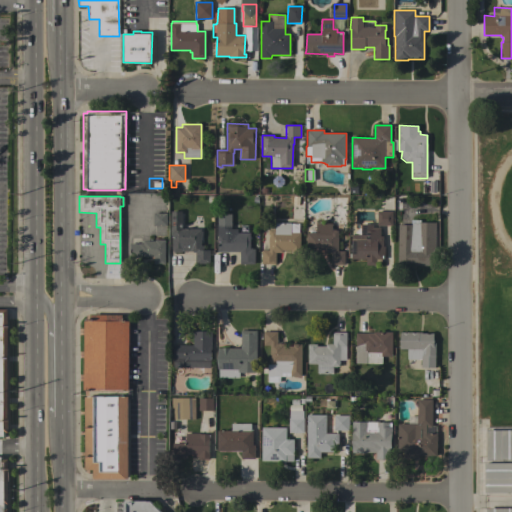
[(171,211),(182,211),(181,217),(182,217),(182,229),(200,229),(200,231),(202,231),(202,237),(201,237),(201,246),(203,246),(203,250),(209,250),(209,263),(195,263),(196,251),(181,251),(181,252),(174,252),(174,251),(172,251),(172,236),(171,236),(171,211)]
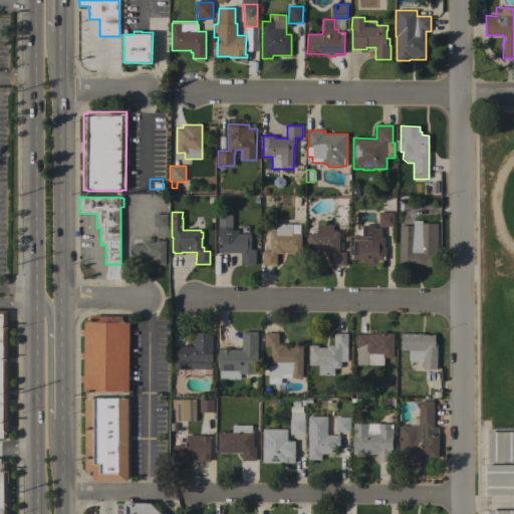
[(394,226),(378,226),(378,212),(394,212),(394,226)]
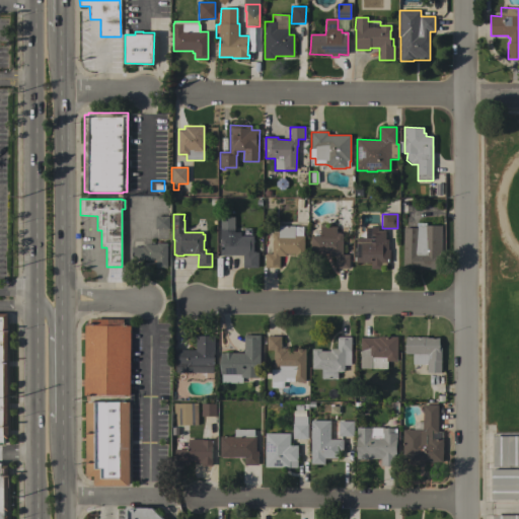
[(155,216),(169,216),(168,229),(155,229),(155,216)]
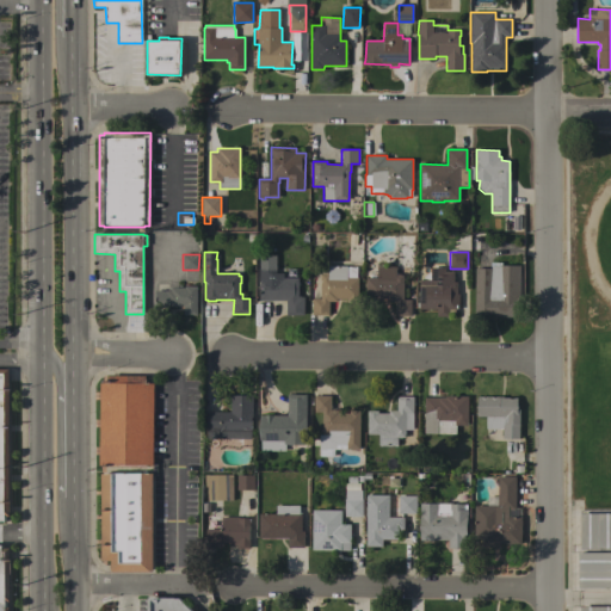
[(475,316),(475,269),(491,269),(491,265),(519,266),(519,300),(518,300),(518,318),(475,316)]
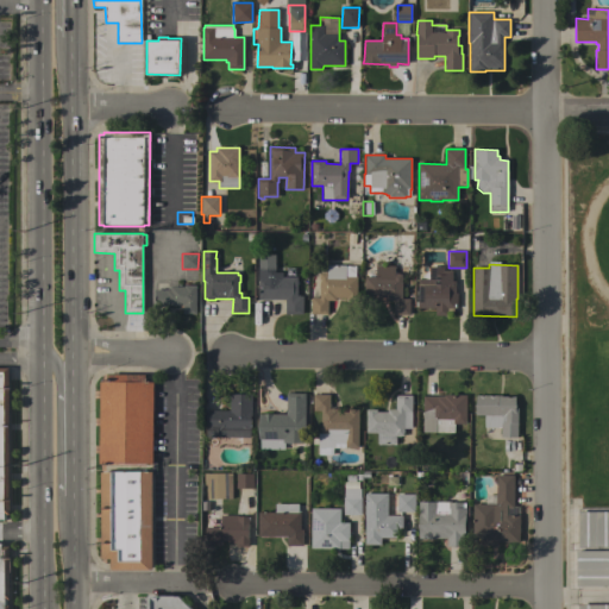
[(312,297),(319,297),(319,274),(327,274),(327,265),(345,265),(345,267),(356,267),(356,277),(357,277),(357,300),(346,300),(346,297),(336,297),(336,300),(327,300),(327,314),(312,314),(312,297)]
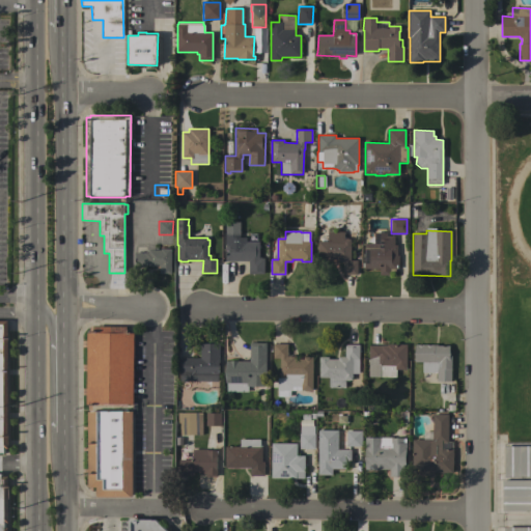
[(357,274),(343,274),(343,262),(336,262),(336,259),(327,259),(327,262),(317,262),(317,242),(328,242),(328,231),(343,231),(343,239),(351,239),(351,260),(357,260),(357,274)]
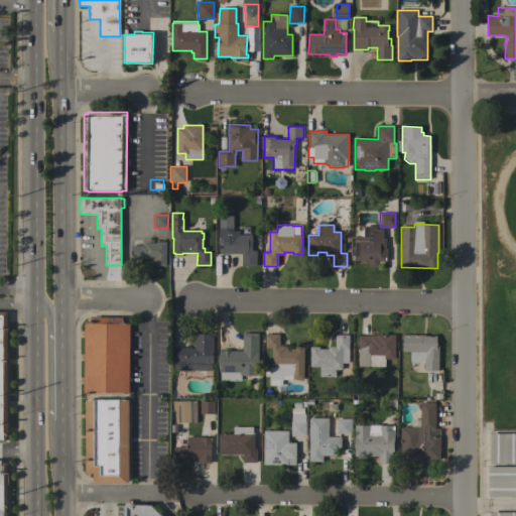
[(219,226),(233,226),(233,231),(239,231),(239,235),(252,235),(252,251),(256,251),(256,266),(242,266),(242,253),(220,253),(219,226)]
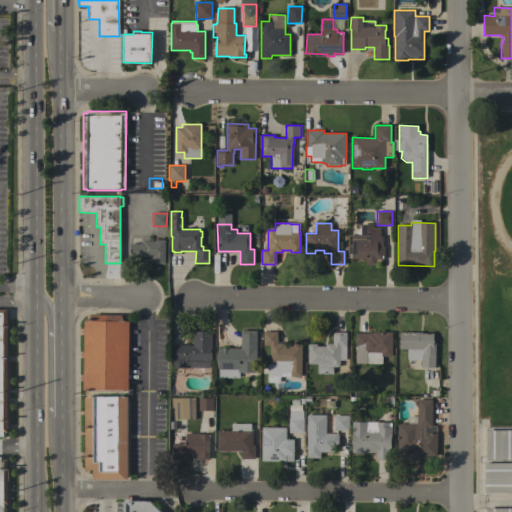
[(351,234),(361,235),(361,224),(373,224),(373,228),(380,228),(380,236),(383,236),(383,246),(384,246),(384,259),(381,259),(381,263),(376,263),(376,265),(366,265),(366,259),(351,259),(351,234)]
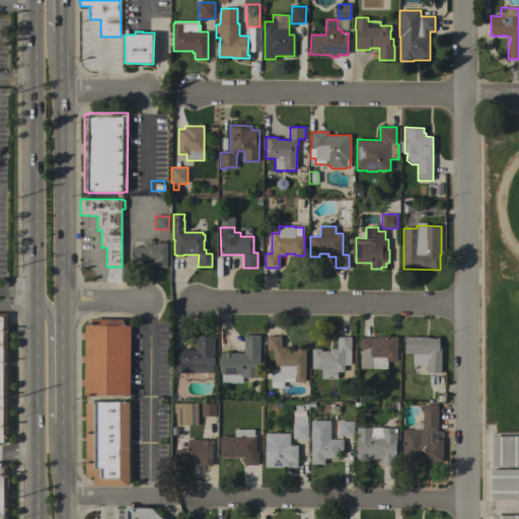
[(166,261),(167,261),(167,268),(156,268),(156,262),(154,262),(154,261),(143,261),(143,262),(139,262),(135,261),(135,262),(132,262),(132,261),(131,261),(131,247),(136,247),(136,246),(138,246),(138,247),(142,247),(142,246),(145,246),(145,244),(157,244),(157,243),(166,243),(166,261)]
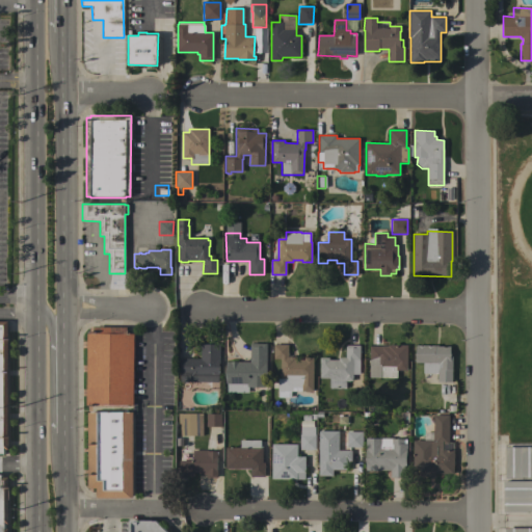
[(8,449),(4,449),(4,454),(0,454),(0,321),(7,321),(8,449)]
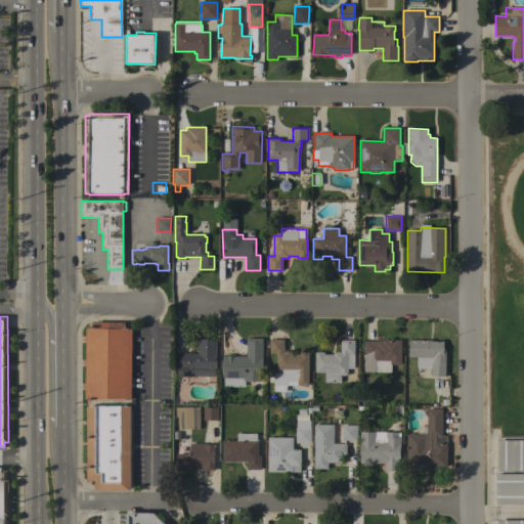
[(86,329),(93,329),(93,322),(125,322),(125,329),(132,329),(131,399),(85,399),(86,329)]
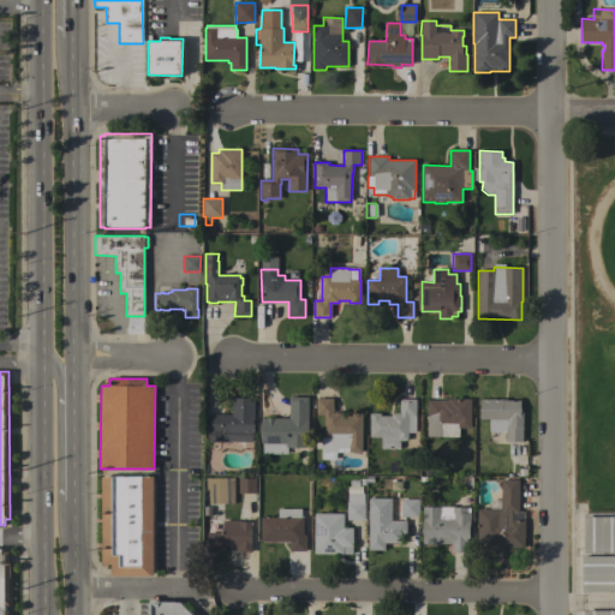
[(208,441),(208,415),(232,415),(232,398),(254,398),(254,433),(252,433),(252,442),(208,441)]
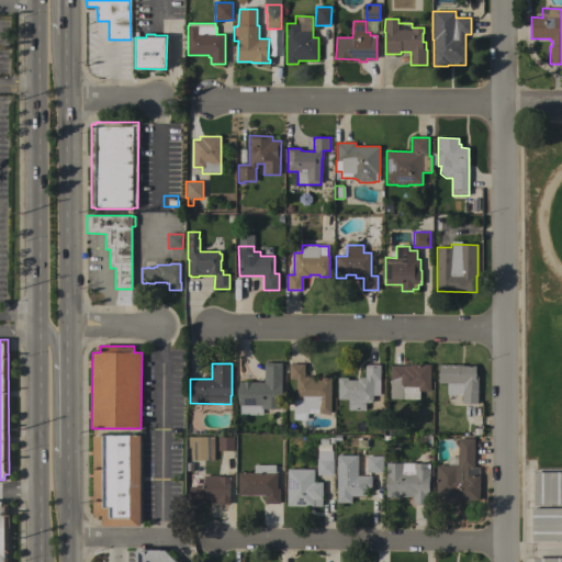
[(281,408),(262,408),(262,415),(240,414),(240,405),(238,405),(238,382),(265,382),(265,363),(281,363),(281,408)]
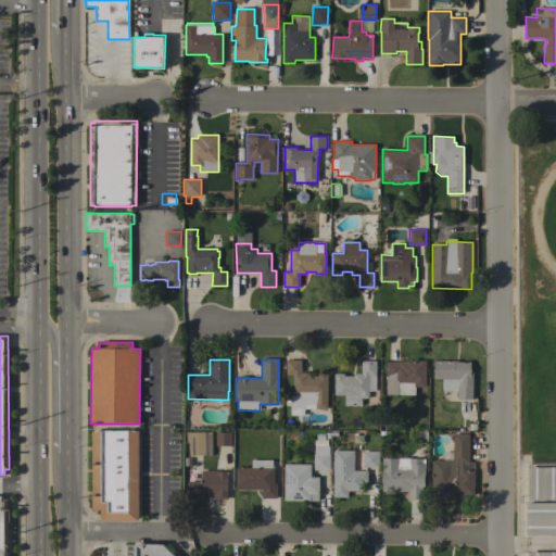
[(327,408),(315,408),(315,405),(305,405),(304,409),(304,415),(290,414),(291,395),(292,395),(293,375),(286,375),(286,359),(301,361),(301,374),(307,374),(307,376),(317,376),(317,374),(327,374),(327,408)]
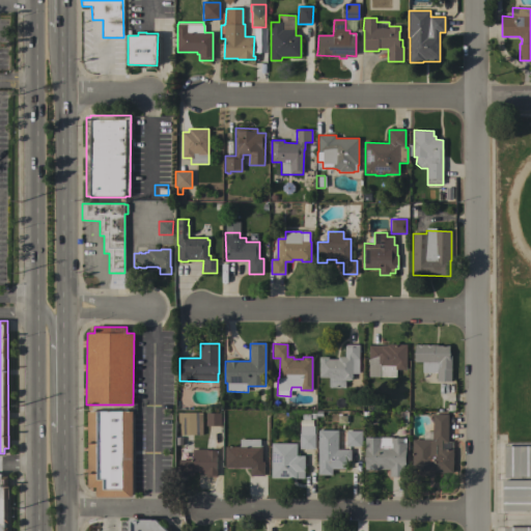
[(359,373),(352,373),(352,381),(345,381),(345,387),(329,387),(329,378),(319,378),(319,357),(328,357),(328,359),(338,360),(338,357),(344,357),(344,344),(359,344),(359,373)]
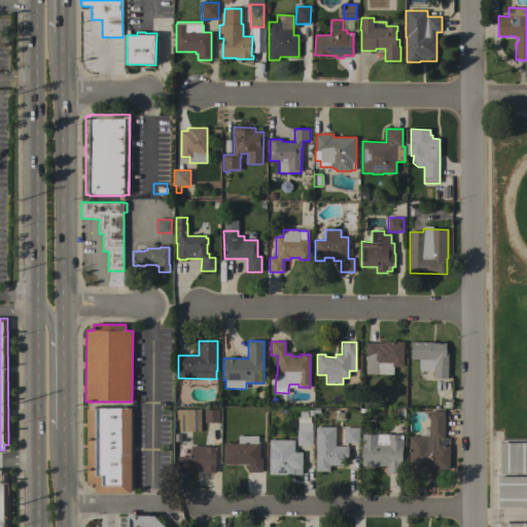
[(366,343),(384,343),(384,342),(403,342),(403,366),(392,366),(392,373),(377,373),(377,374),(365,374),(366,343)]
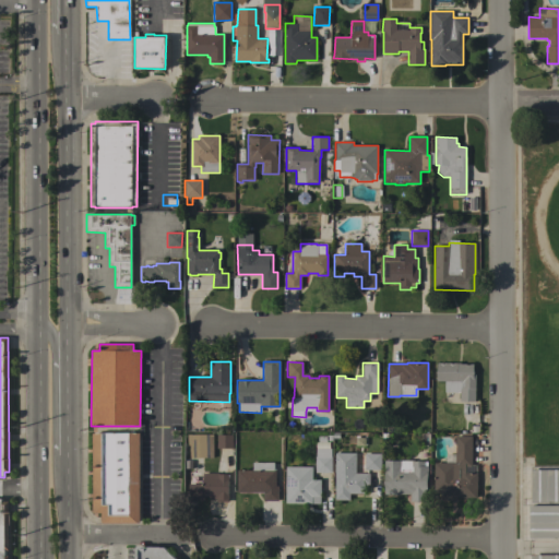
[(437,381),(437,363),(460,363),(460,364),(473,364),(473,375),(475,375),(475,402),(460,402),(460,392),(444,392),(444,381),(437,381)]
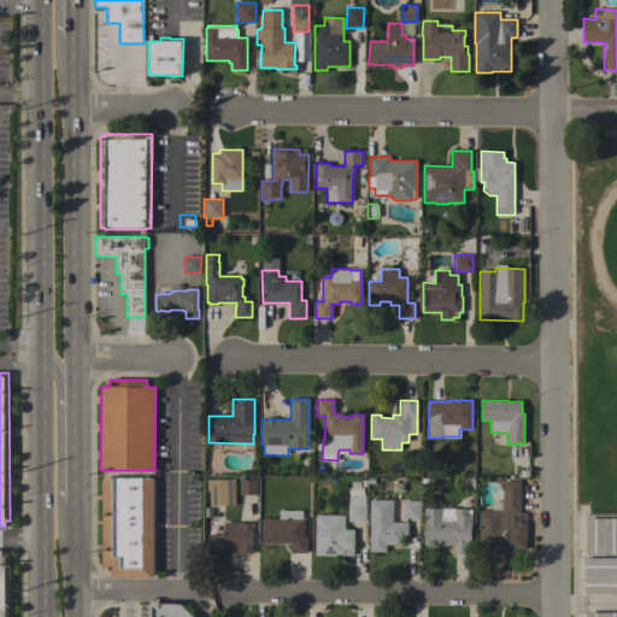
[(154,577),(112,577),(112,565),(103,565),(101,479),(153,477),(154,577)]
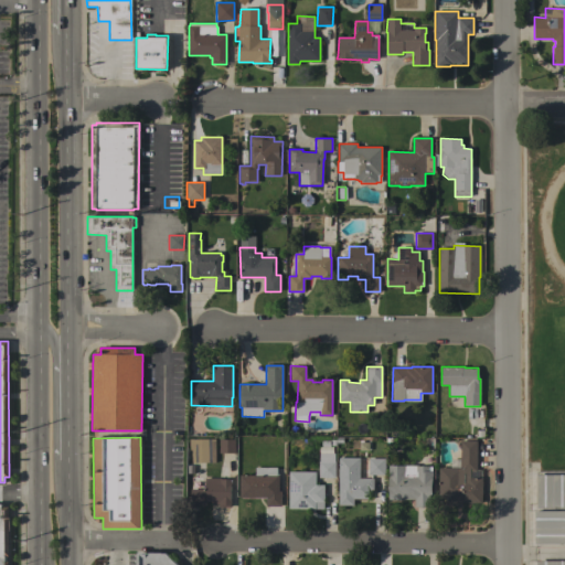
[(215,462),(192,462),(192,450),(190,450),(189,439),(214,439),(215,462)]
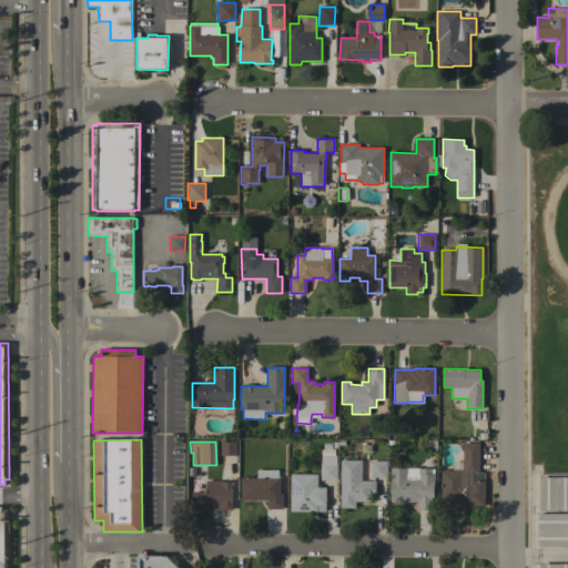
[(221,442),(236,442),(236,455),(221,455),(221,442)]
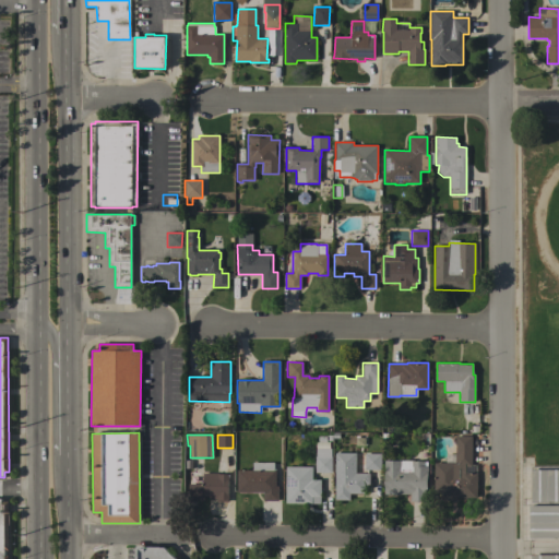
[(472,466),(475,466),(475,473),(477,473),(476,498),(456,498),(456,501),(441,501),(441,494),(437,494),(437,491),(433,491),(435,463),(444,463),(444,458),(447,455),(455,455),(455,436),(472,437),(472,466)]
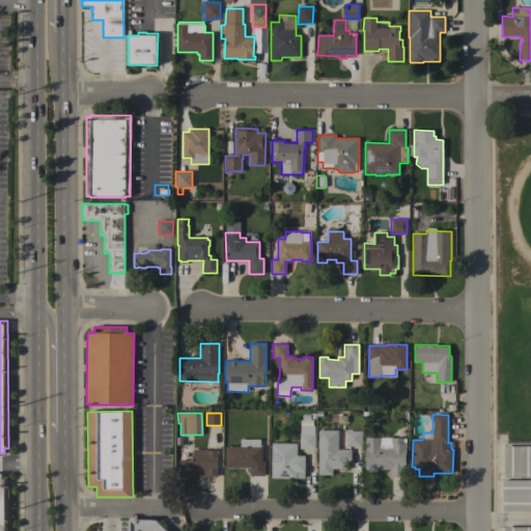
[(300,449),(300,434),(300,426),(314,426),(314,434),(315,449),(300,449)]
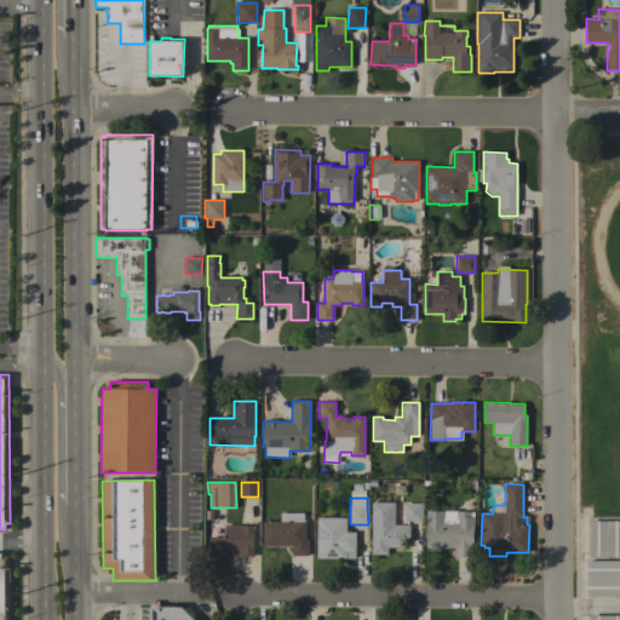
[(372,503),(395,503),(395,526),(409,526),(409,538),(406,538),(406,547),(388,547),(388,555),(371,555),(372,503)]
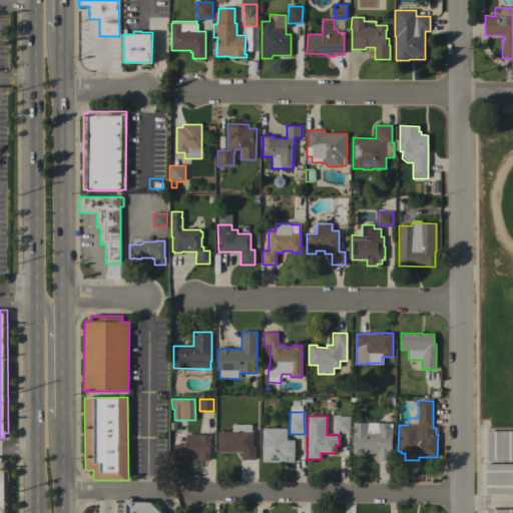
[(335,417),(349,417),(350,431),(335,431),(335,417)]
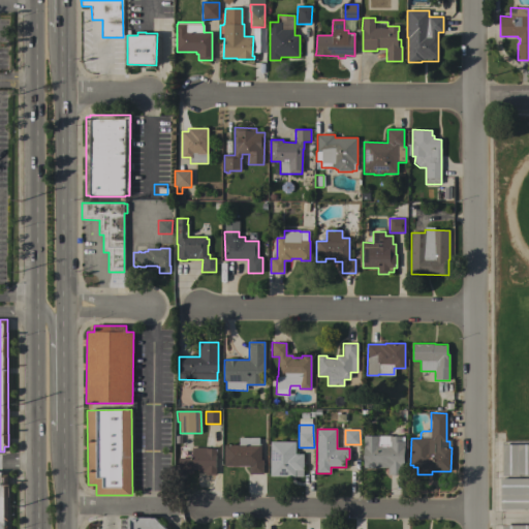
[(364,436),(379,436),(379,437),(401,436),(401,437),(404,437),(404,462),(402,462),(402,475),(387,475),(387,467),(378,467),(378,468),(364,468),(364,436)]
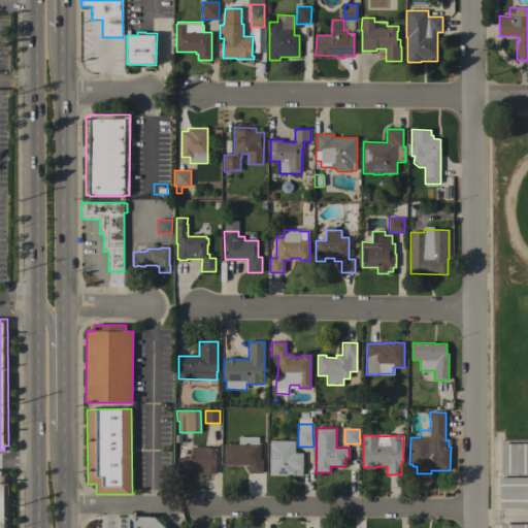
[(238,444),(238,437),(258,437),(258,444),(260,444),(260,459),(262,459),(262,473),(249,473),(249,465),(224,465),(224,443),(238,444)]
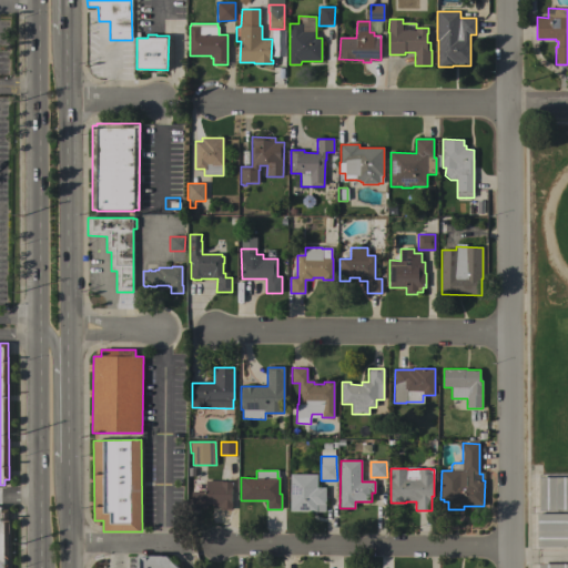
[(291,474),(316,475),(316,488),(325,488),(325,505),(316,504),(316,511),(290,510),(291,474)]
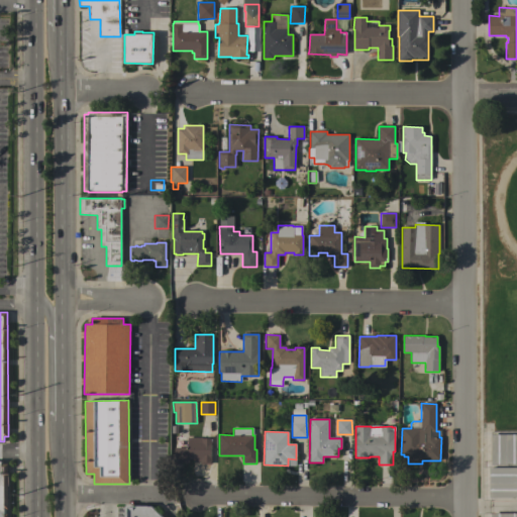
[(491,434),(516,434),(516,464),(491,464),(491,434)]
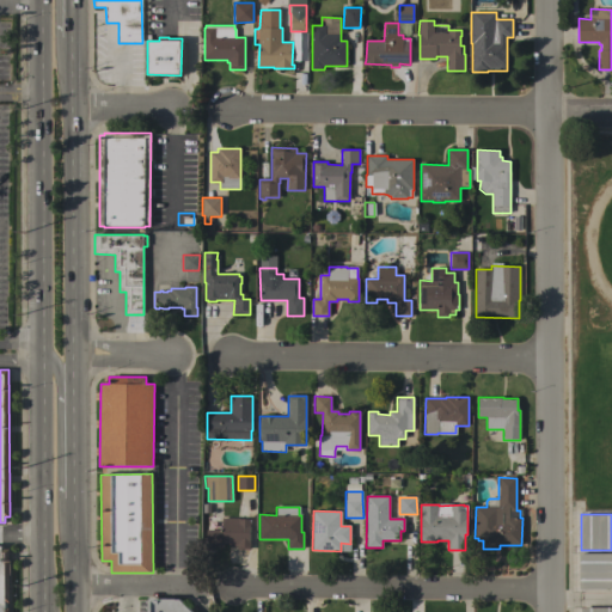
[(206,516),(218,516),(218,522),(221,522),(221,518),(238,518),(238,519),(250,519),(250,526),(249,526),(249,550),(237,550),(237,546),(230,546),(230,544),(221,544),(221,549),(216,549),(216,546),(212,546),(212,549),(207,549),(207,548),(206,548),(206,516)]
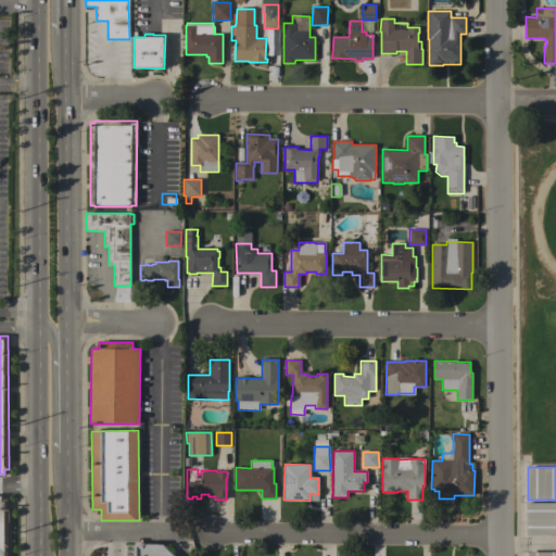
[(526,503),(555,503),(555,534),(527,535),(526,503)]
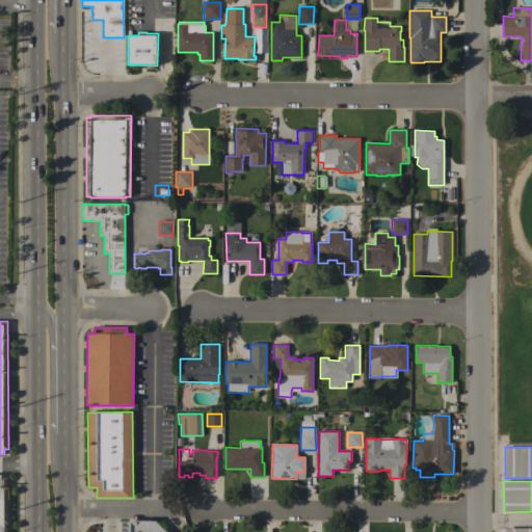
[(128,531),(128,521),(168,521),(168,531),(128,531)]
